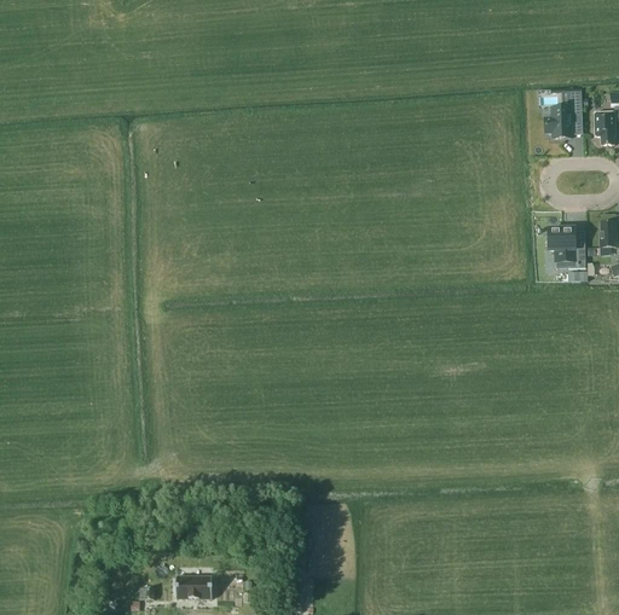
[(545,131),(553,131),(553,137),(572,137),(571,121),(582,121),(580,94),(572,94),(570,94),(570,105),(551,106),(553,116),(545,117),(545,131)]
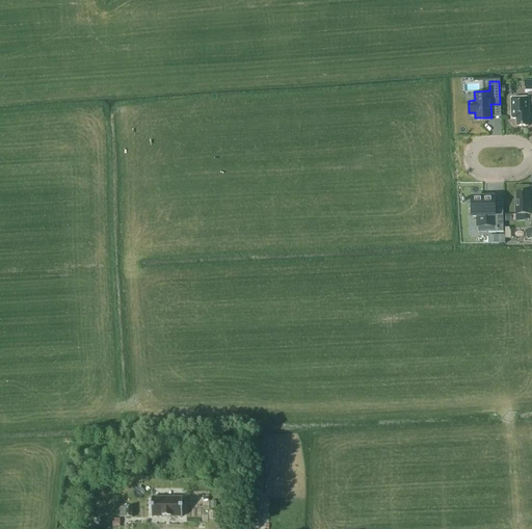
[(528,96),(510,96),(511,116),(516,116),(516,124),(528,124),(528,116),(529,116),(528,96)]
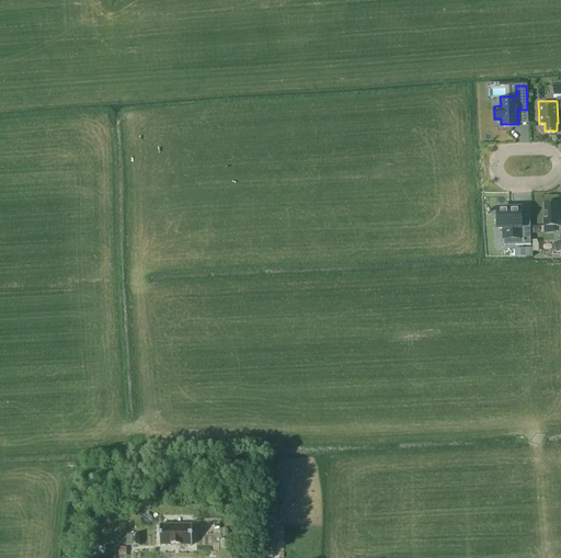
[(557,202),(544,203),(544,212),(544,225),(559,225),(559,211),(558,211),(557,202)]
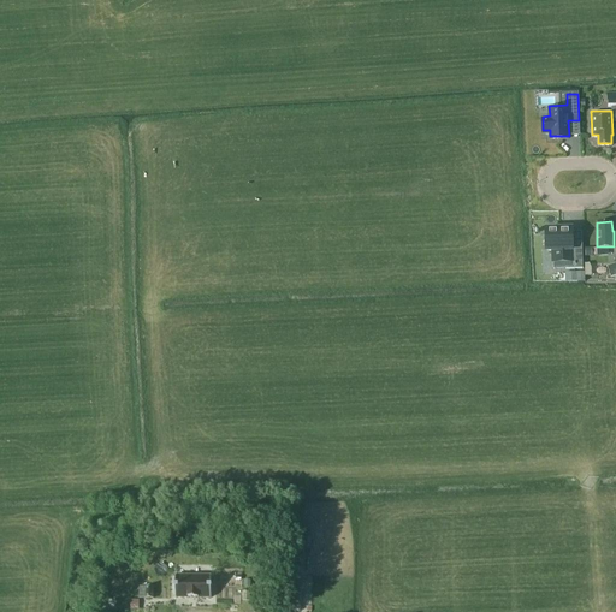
[(573,229),(546,230),(548,250),(554,249),(555,261),(566,261),(567,268),(584,268),(582,248),(573,248),(573,229)]
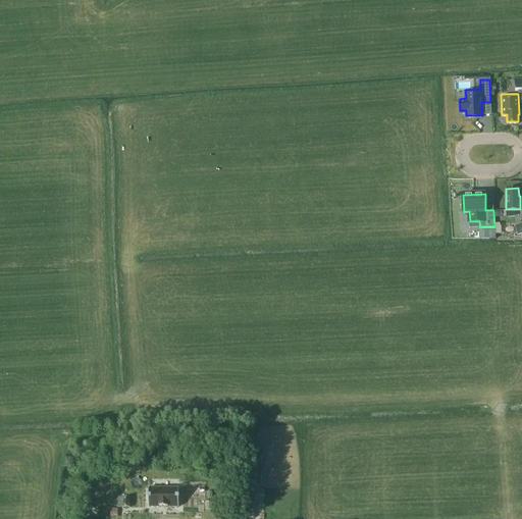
[(479,237),(490,236),(489,228),(479,228),(479,237)]
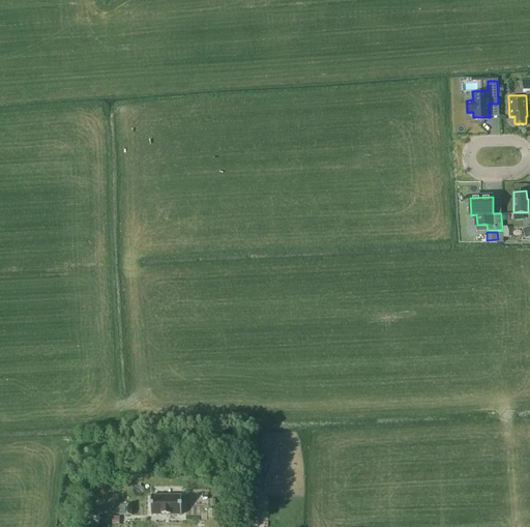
[(181,493),(151,493),(151,513),(181,513),(181,493)]
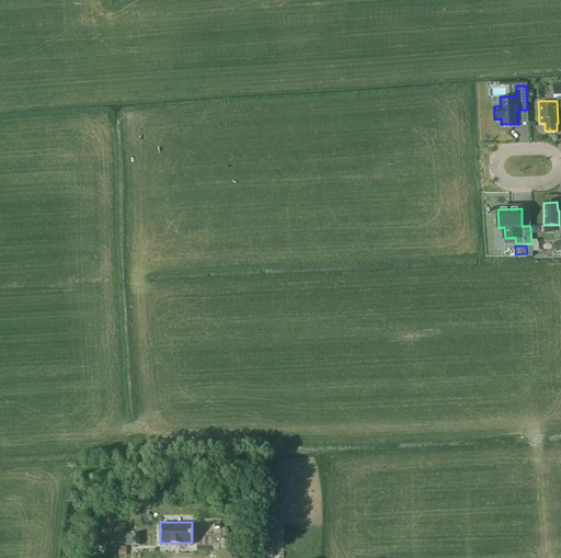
[(277,537),(266,537),(266,554),(276,555),(277,537)]
